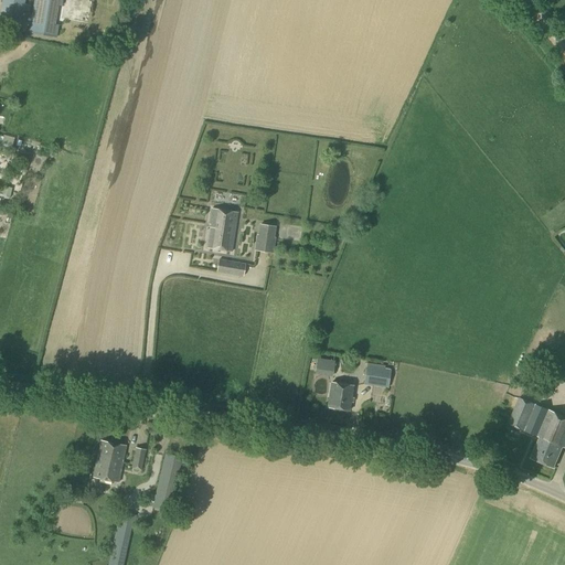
[(0,28),(56,38),(62,0),(2,0),(0,13),(0,28)]
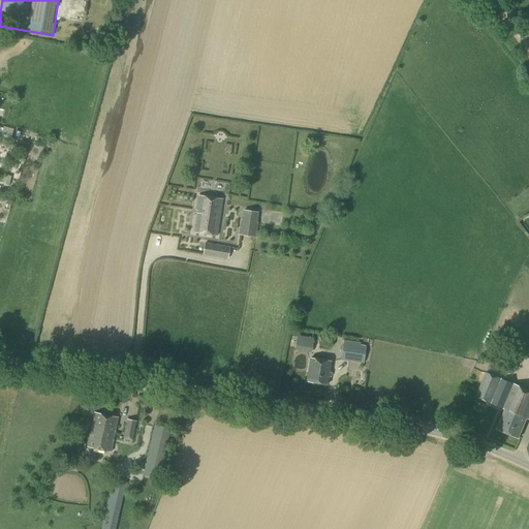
[(216,236),(222,199),(197,195),(194,213),(196,213),(193,232),(216,236)]
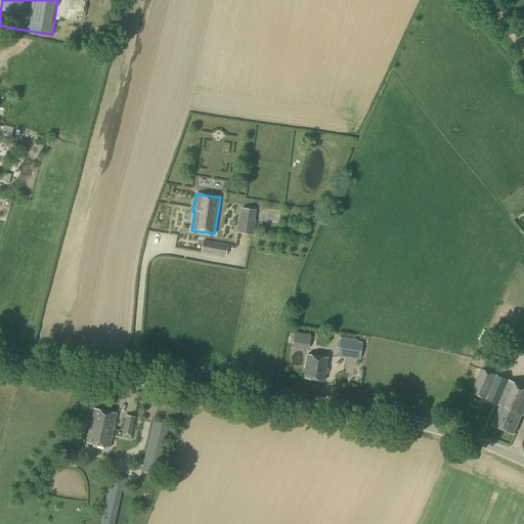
[(254,220),(255,210),(241,208),(238,218),(237,218),(235,233),(253,235),(255,221),(254,220)]
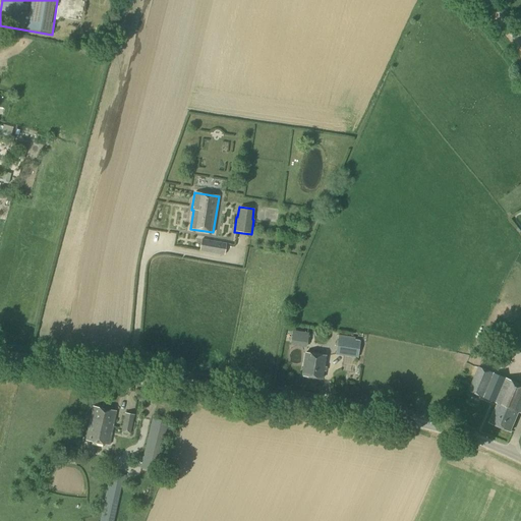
[(224,255),(226,243),(201,239),(199,251),(224,255)]
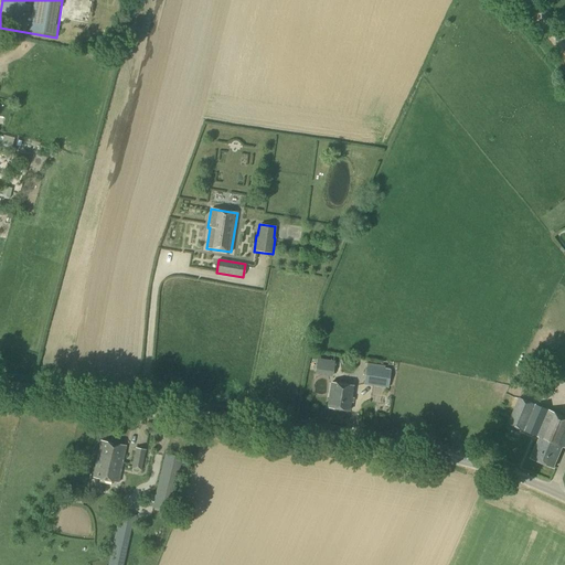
[(317,359),(315,374),(332,376),(334,361),(317,359)]
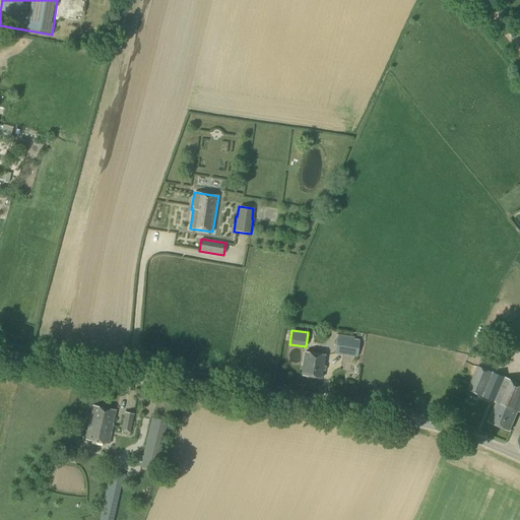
[(356,358),(360,340),(337,337),(334,354),(356,358)]
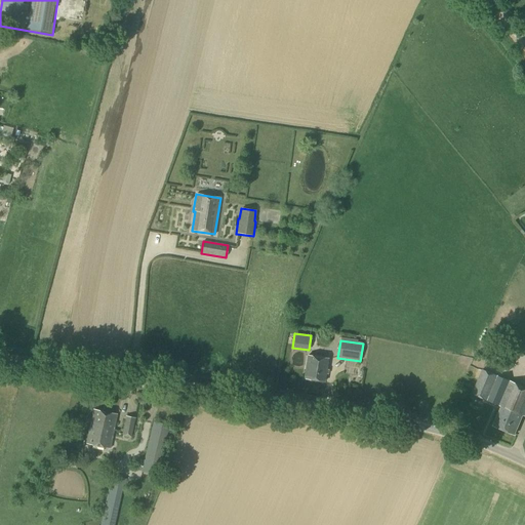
[(324,381),(327,359),(307,356),(304,378),(324,381)]
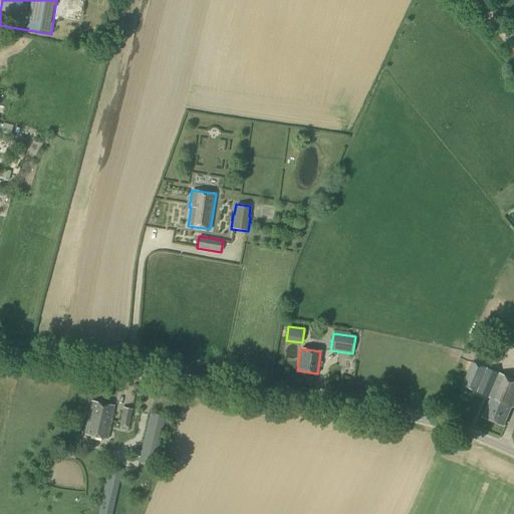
[(513,408),(513,405),(513,379),(499,373),(472,362),(462,386),(491,399),(483,417),(503,426),(511,407),(513,408)]
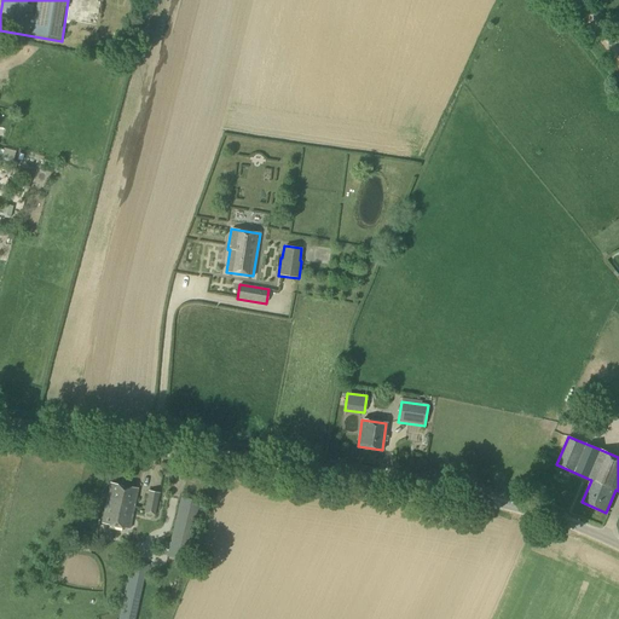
[(103,513),(102,524),(129,528),(134,508),(138,489),(109,484),(103,513)]
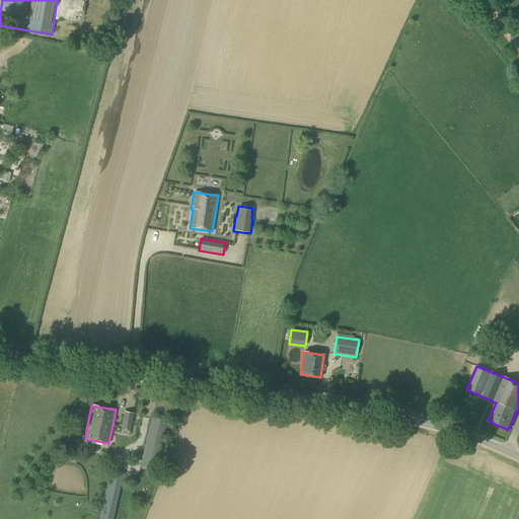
[(125,413),(122,431),(130,433),(133,414),(125,412),(125,413)]
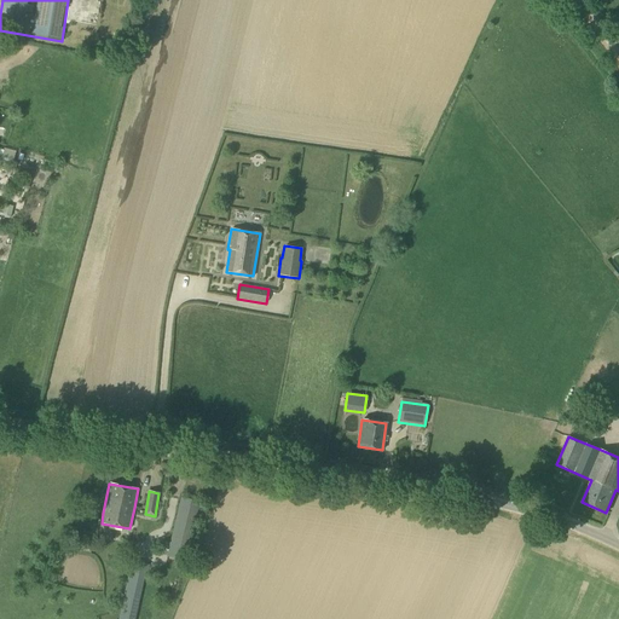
[(186,561),(201,502),(180,497),(166,556),(186,561)]
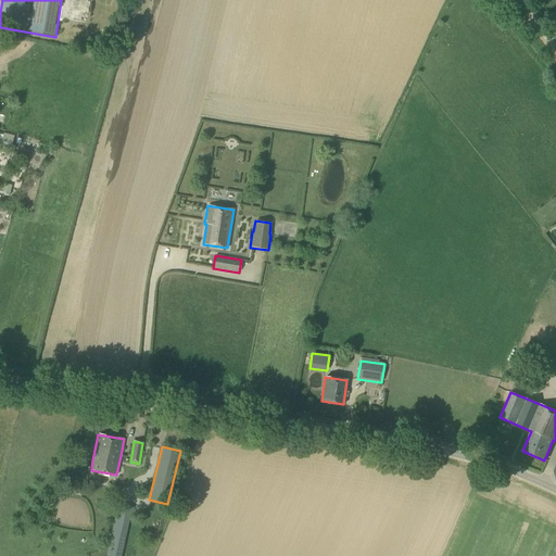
[(117,504),(105,555),(121,555),(127,530),(128,522),(130,514),(135,515),(137,508),(117,504)]
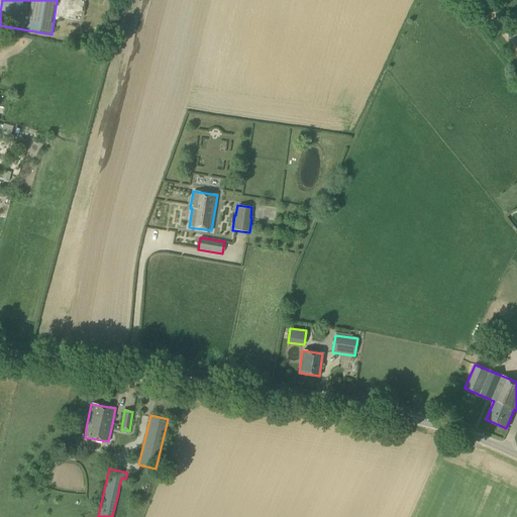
All buildings are outlined.
